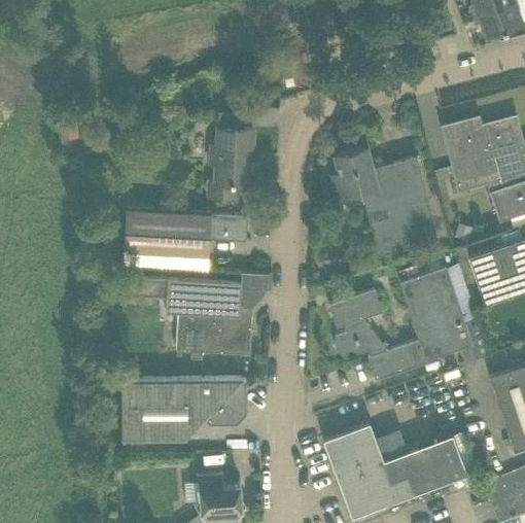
[(516,2),(514,0),(473,0),(476,7),(471,8),(474,12),(470,13),(473,19),(516,2)]
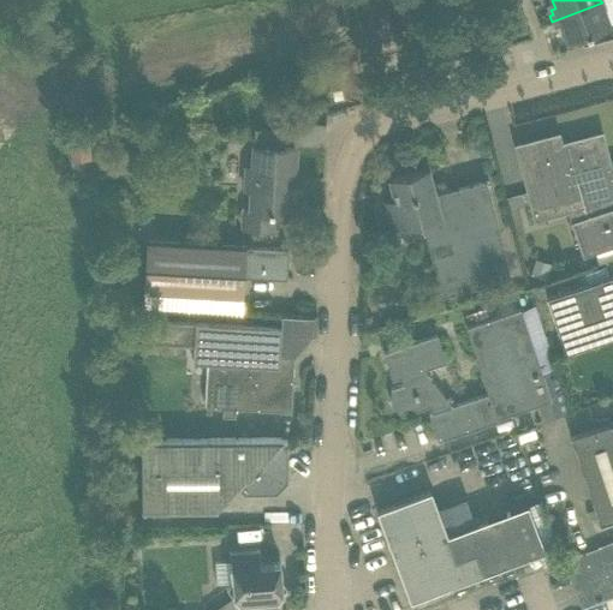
[(569,46),(612,29),(602,3),(552,22),(554,28),(557,27),(559,31),(563,30),(569,46)]
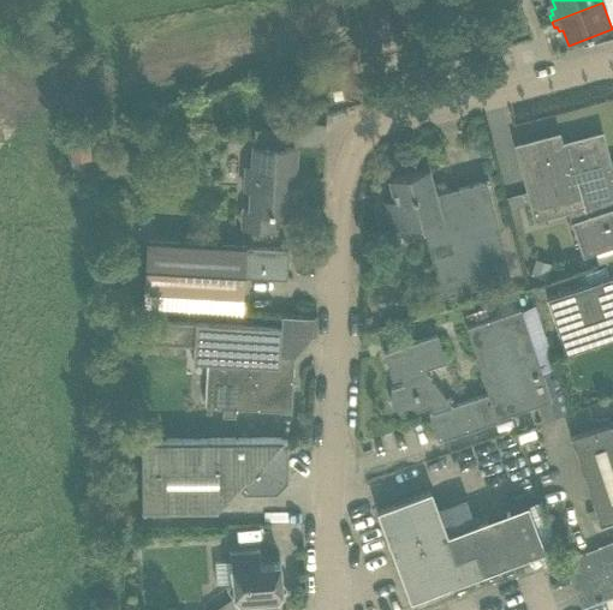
[(347,75),(361,71),(357,57),(344,60),(347,75)]
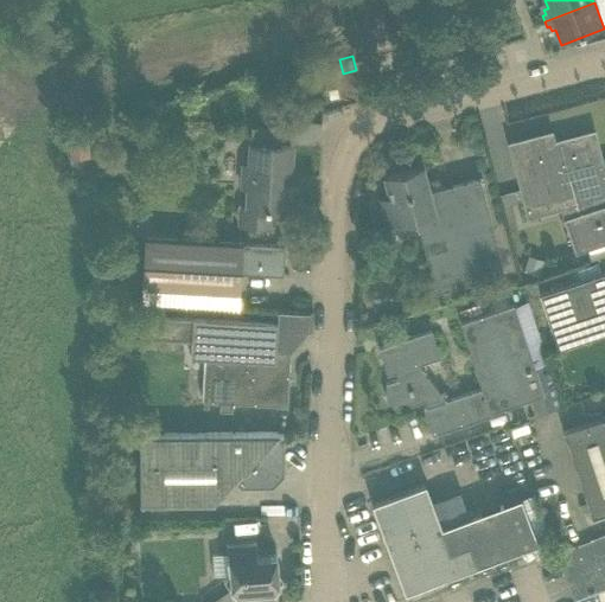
[(244,170),(243,192),(249,192),(248,213),(252,213),(250,230),(274,231),(274,215),(291,216),(292,193),(299,194),(299,192),(297,192),(298,180),(299,180),(299,179),(291,179),(293,152),(282,151),(284,133),(253,132),(252,149),(250,171),(244,170)]
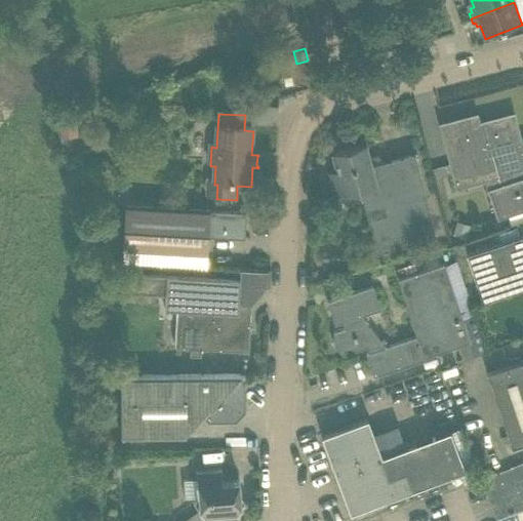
[(442,129),(448,149),(454,175),(501,162),(522,157),(522,148),(514,119),(471,131),(468,122),(442,129)]
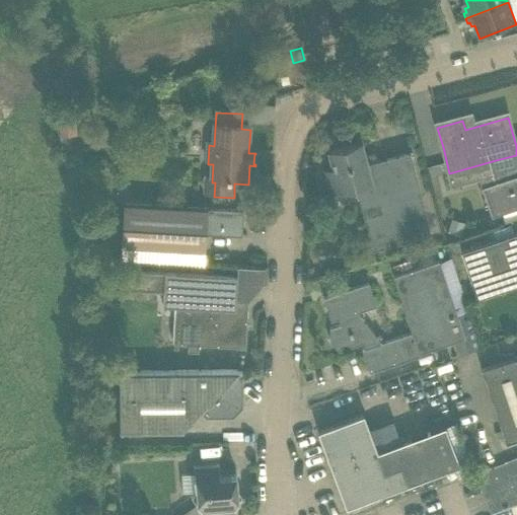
[(516,146),(516,155),(496,160),(499,175),(491,178),(494,188),(484,191),(493,220),(516,212),(516,146)]
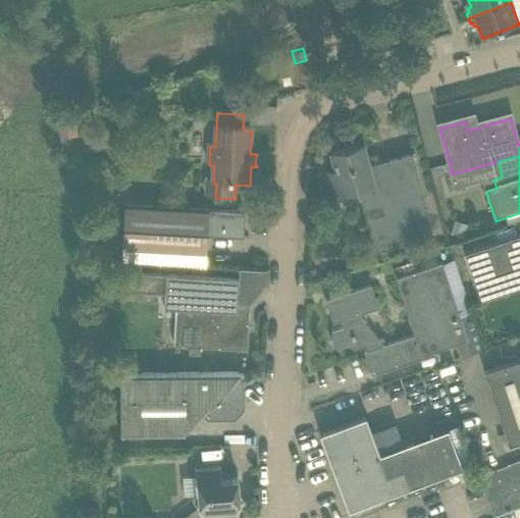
[(376,256),(435,240),(414,157),(387,164),(390,171),(371,176),(364,148),(332,156),(338,174),(329,176),(335,198),(359,192),(376,256)]
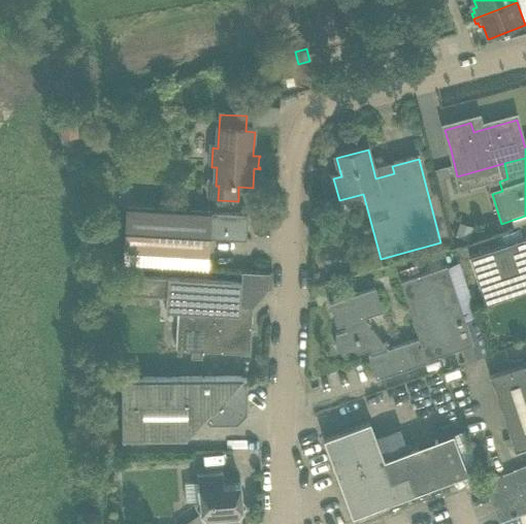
[(127,210),(125,254),(148,255),(181,257),(189,258),(209,259),(210,241),(235,242),(248,243),(249,218),(211,216),(191,215),(127,210)]
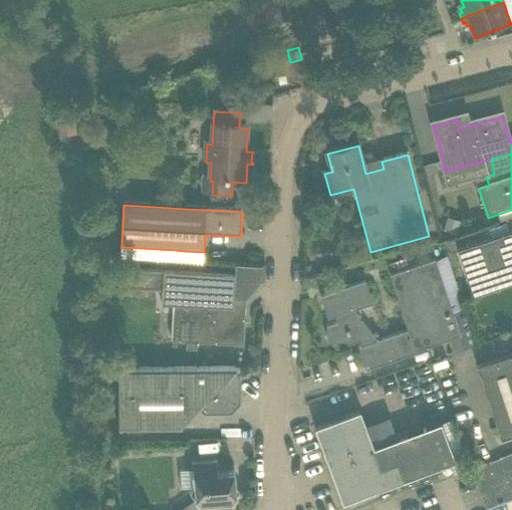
[(511,235),(458,253),(474,299),(511,286),(511,235)]
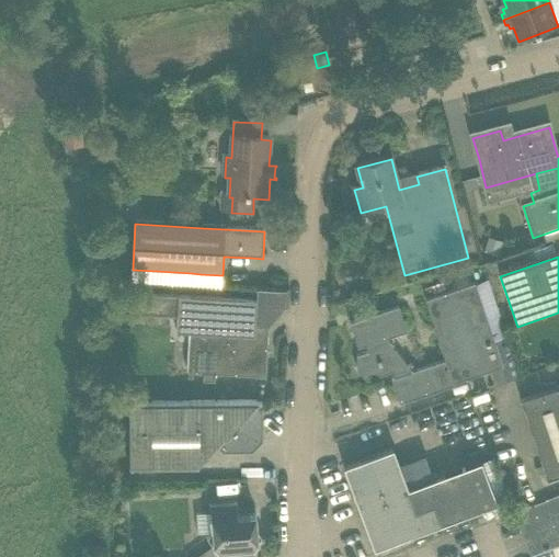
[(497,345),(476,285),(426,302),(447,364),(414,375),(394,382),(392,382),(401,407),(456,388),(455,384),(491,372),(497,389),(521,381),(509,341),(497,345)]
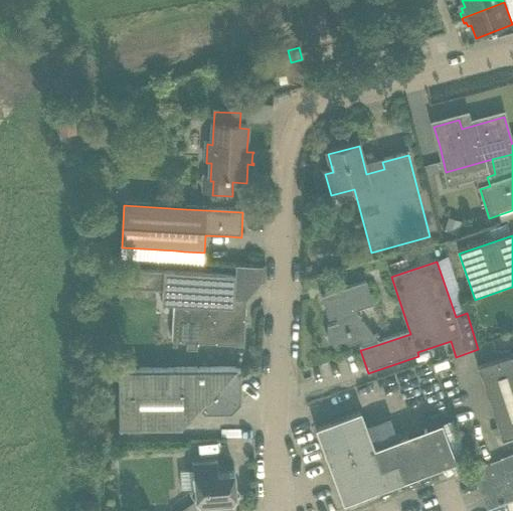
[(235,302),(236,279),(165,275),(121,273),(119,297),(121,297),(121,291),(164,293),(163,307),(175,308),(173,344),(244,349),(247,303),(235,302)]
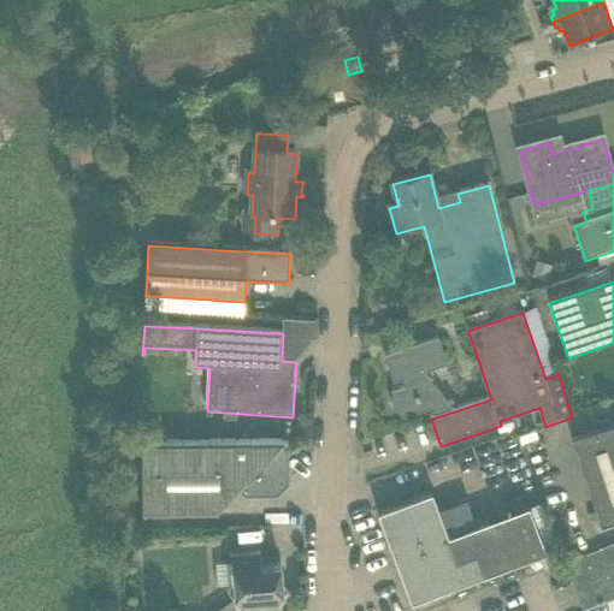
[(448,368),(441,340),(385,359),(395,386),(402,384),(403,390),(394,393),(393,409),(403,421),(430,411),(432,419),(455,411),(453,403),(448,404),(447,401),(434,386),(430,373),(448,368)]
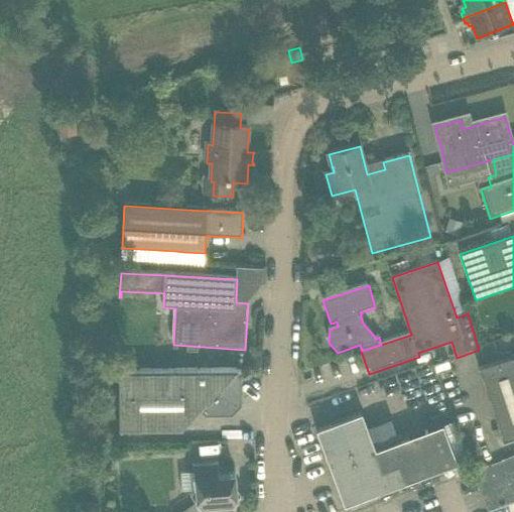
[(513,362),(512,361),(480,372),(504,444),(513,440),(513,362)]
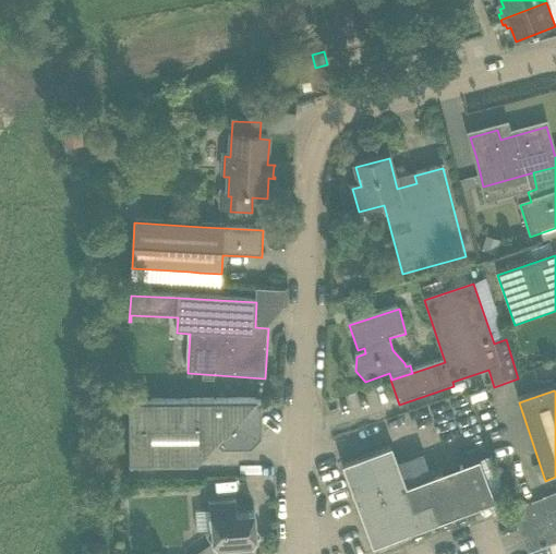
[(262,404),(262,402),(130,404),(130,468),(197,468),(218,447),(224,452),(252,452),(262,441),(262,412),(256,408),(261,404),(262,404)]
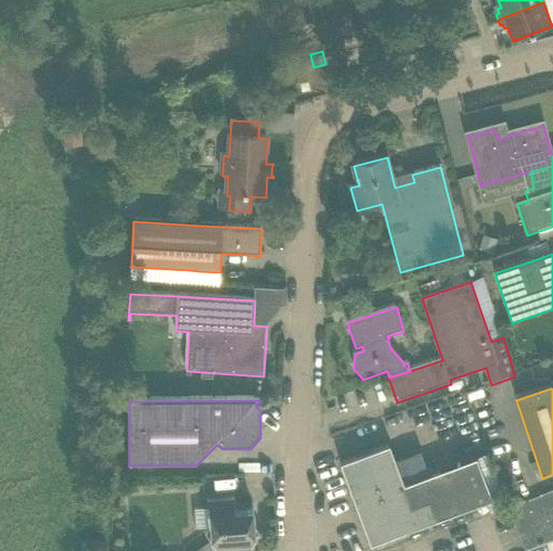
[(492,502),(477,460),(404,487),(390,448),(342,465),(372,547),(492,502)]
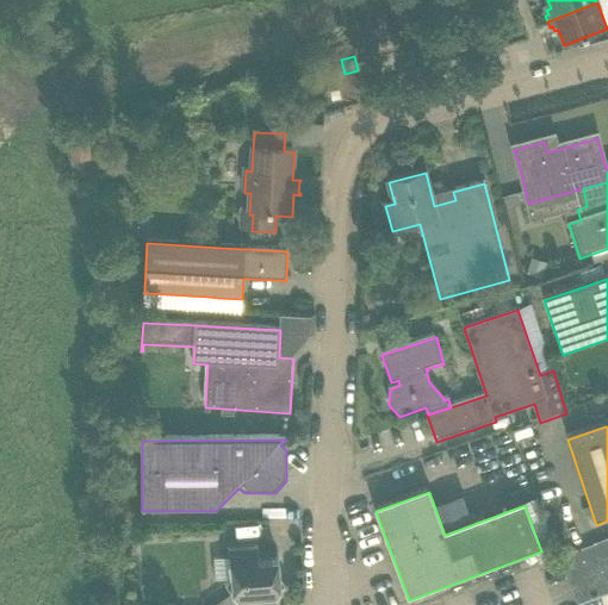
[(607,547),(606,543),(560,560),(577,604),(584,604),(607,594),(607,547)]
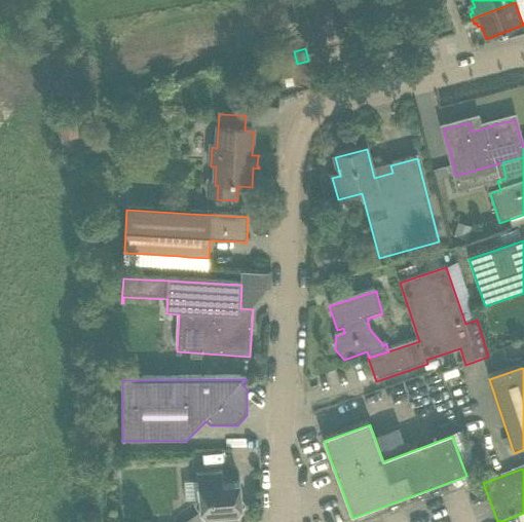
[(224,487),(223,475),(197,476),(199,504),(195,507),(200,515),(190,521),(238,521),(238,520),(244,512),(239,507),(242,502),(241,485),(224,487)]
